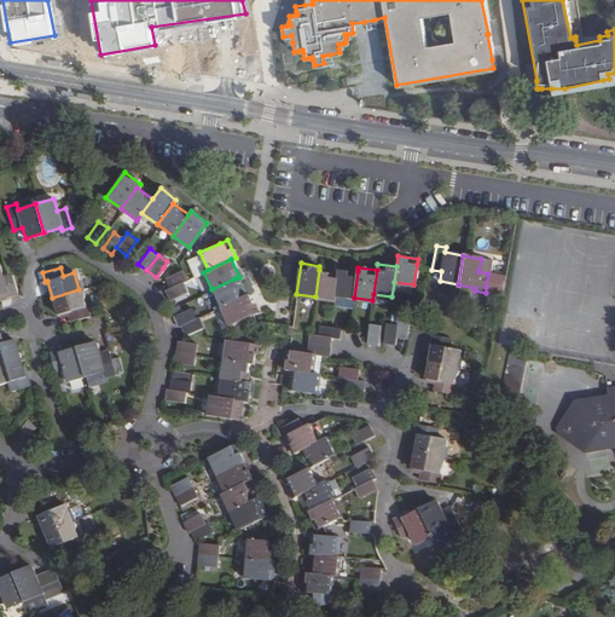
[(181,269),(167,276),(163,277),(168,288),(181,282),(186,280),(181,269)]
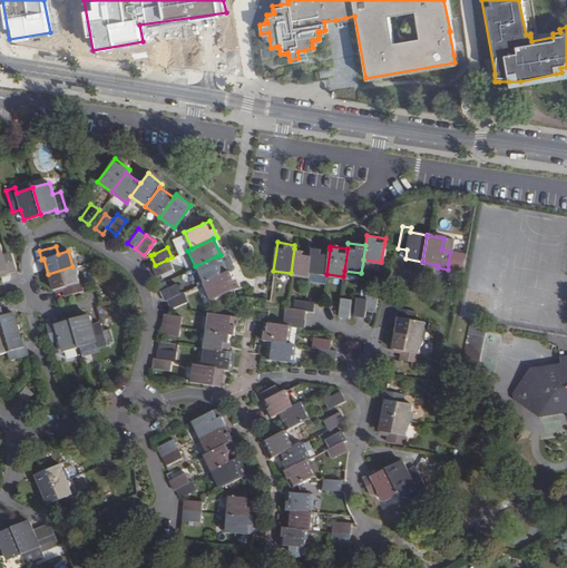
[(326,274),(330,250),(312,247),(311,252),(309,272),(326,274)]
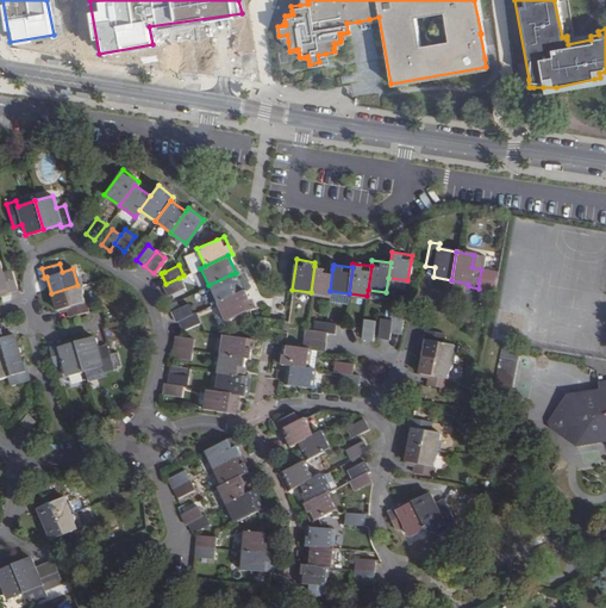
[(330,291),(332,270),(314,266),(311,292),(329,295),(330,291)]
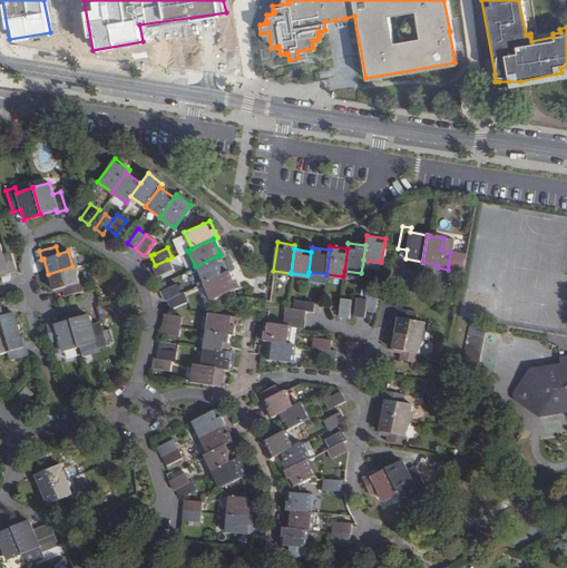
[(0,270),(5,268),(6,271),(15,268),(10,252),(1,254),(0,251),(0,270)]
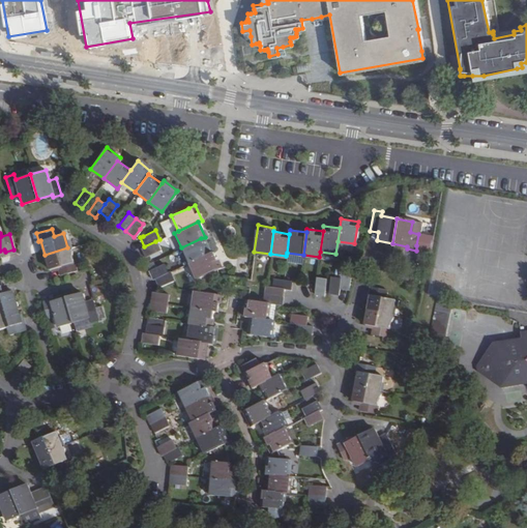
[(201,238),(181,247),(187,262),(207,254),(201,238)]
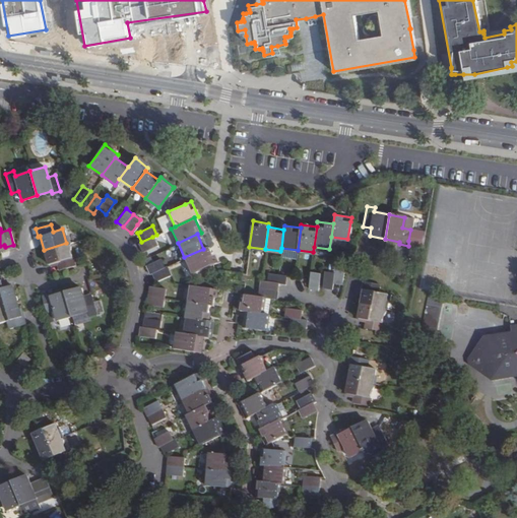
[(152,237),(141,242),(138,243),(142,252),(156,245),(152,237)]
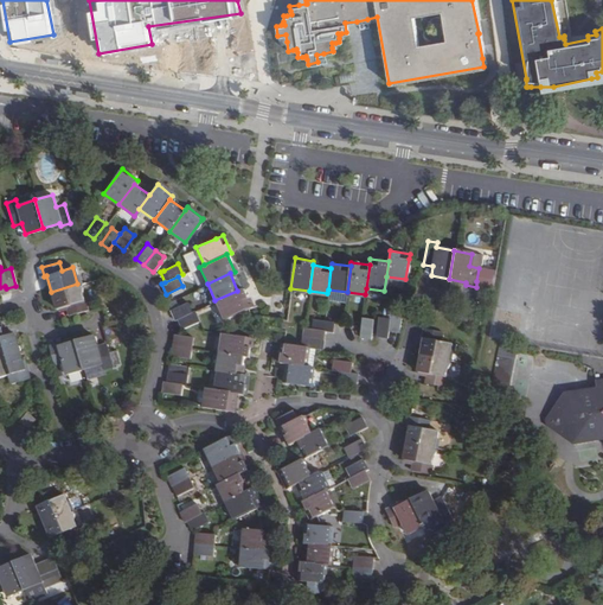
[(68,314),(85,310),(77,284),(51,292),(56,309),(64,306),(68,314)]
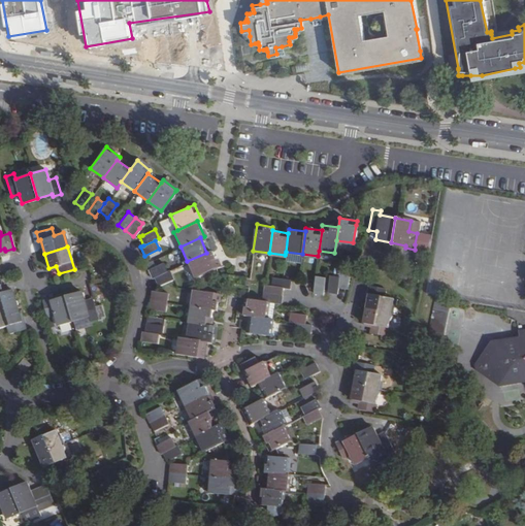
[(206,253),(187,261),(193,276),(214,268),(218,266),(210,251),(206,253)]
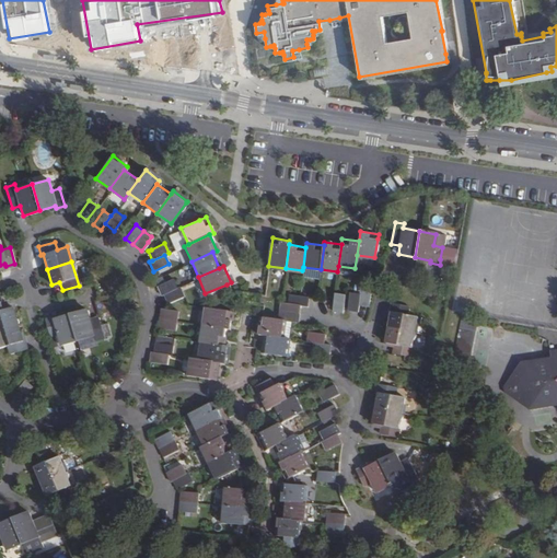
[(172,279),(155,286),(160,294),(162,293),(176,288),(172,279)]
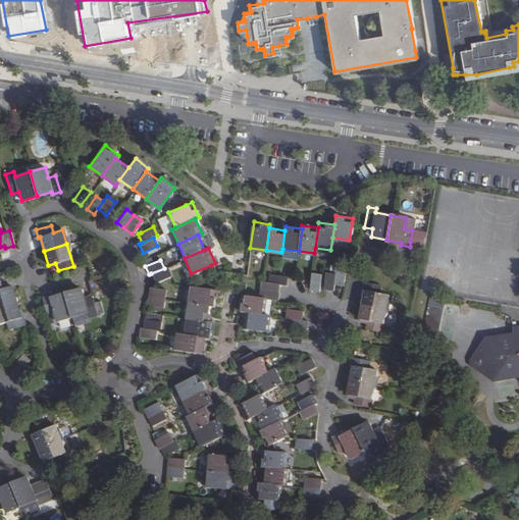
[(164,268),(151,273),(155,282),(157,281),(169,276),(165,267),(164,268)]
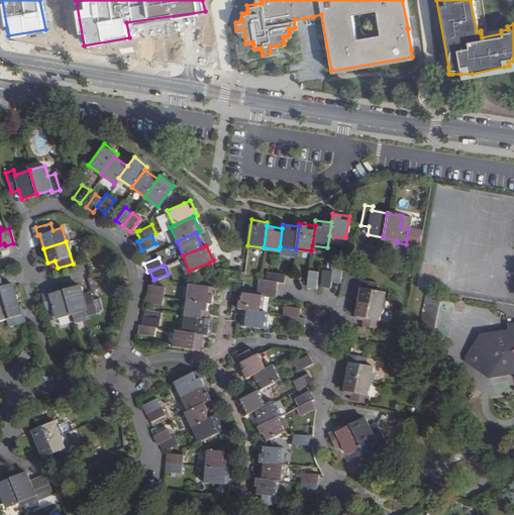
[(339,282),(341,266),(332,265),(331,270),(330,280),(339,282)]
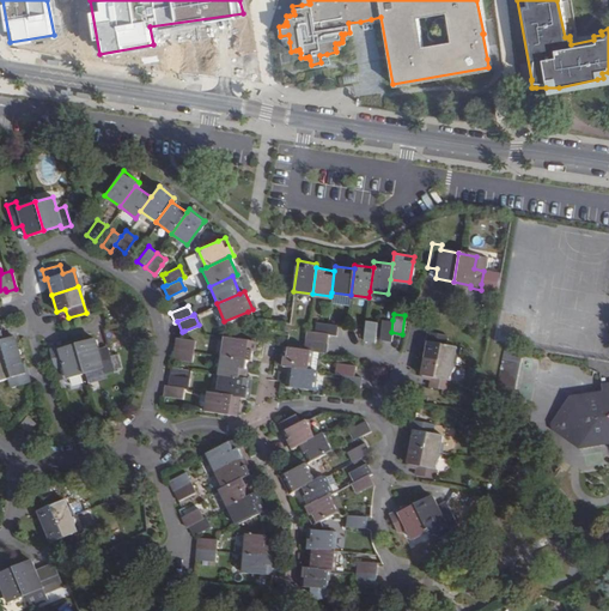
[(382,319),(379,338),(390,339),(391,332),(393,320),(385,320),(382,319)]
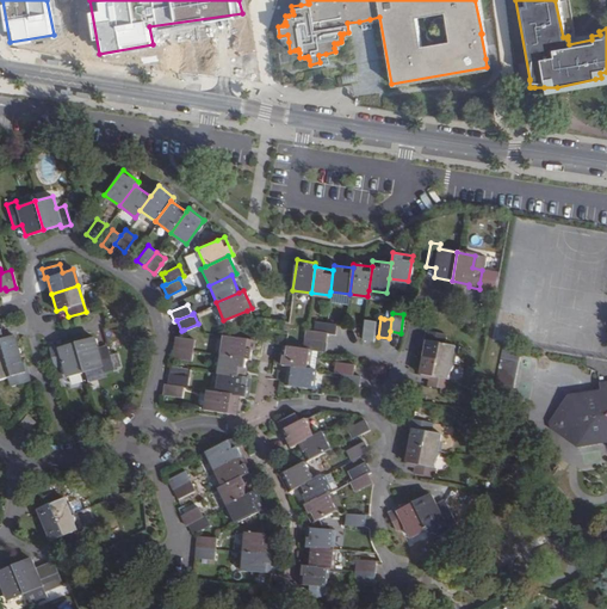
[(365,319),(364,327),(363,338),(372,339),(373,336),(376,320),(365,319)]
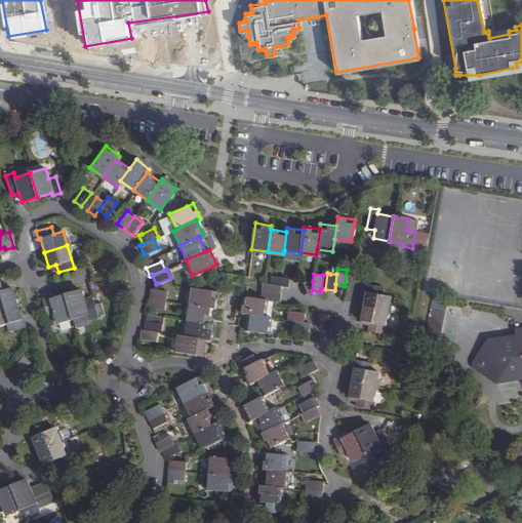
[(270,283),(280,285),(287,286),(288,278),(280,276),(271,275),(270,283)]
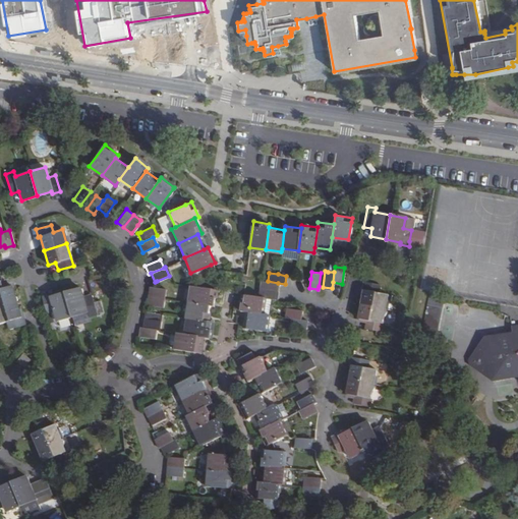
[(268,281),(261,280),(260,288),(277,291),(278,283),(268,281)]
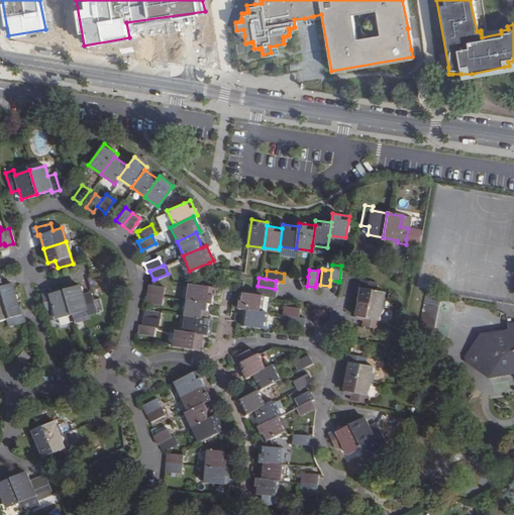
[(376,281),(360,278),(358,287),(361,287),(357,301),(382,305),(384,291),(375,289),(376,281)]
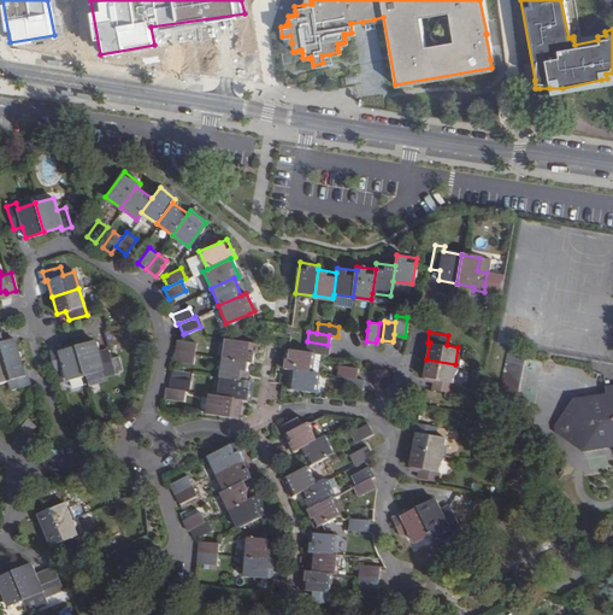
[(0,361),(18,357),(12,339),(1,341),(0,337),(0,361)]
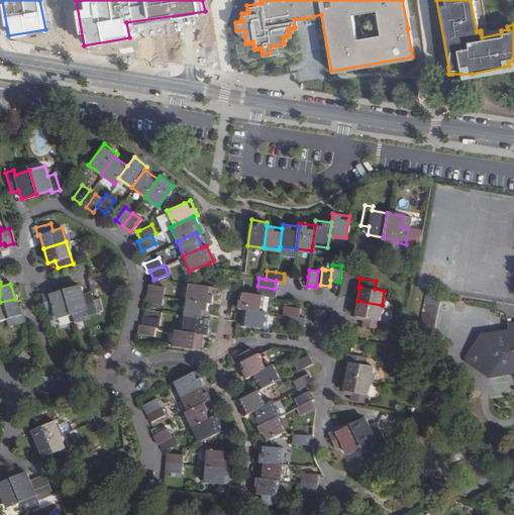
[(213,287),(187,283),(184,299),(206,302),(210,303),(213,287)]
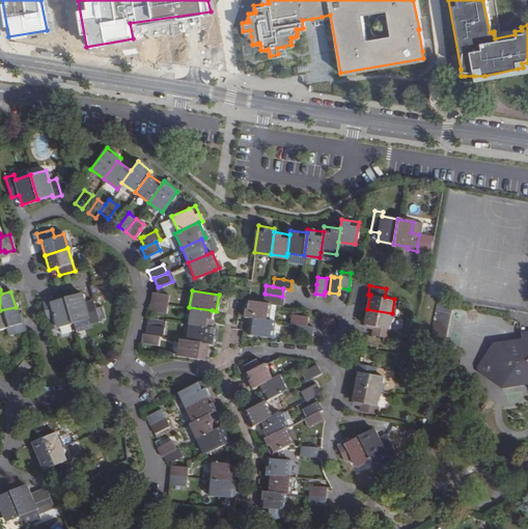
[(167,295),(163,294),(150,291),(149,302),(165,304),(167,295)]
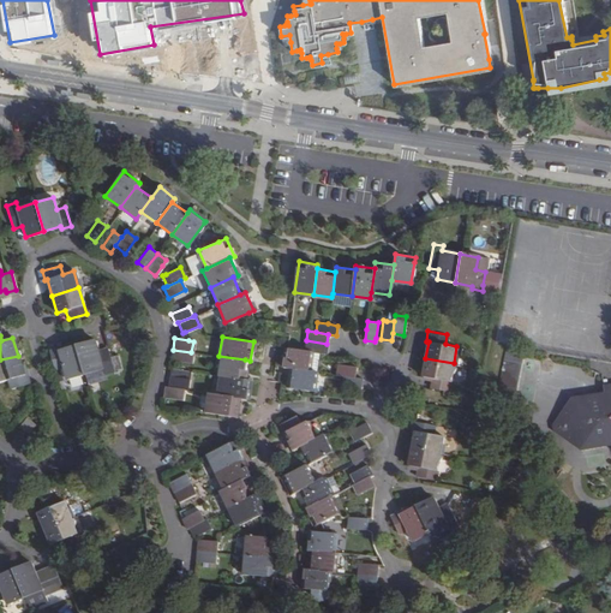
[(113,370),(106,346),(96,349),(94,339),(75,345),(83,373),(101,368),(102,374),(113,370)]
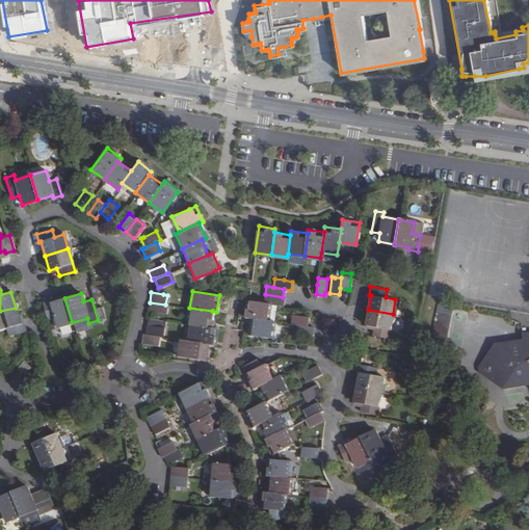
[(265,294),(264,302),(270,303),(282,305),(283,297),(265,294)]
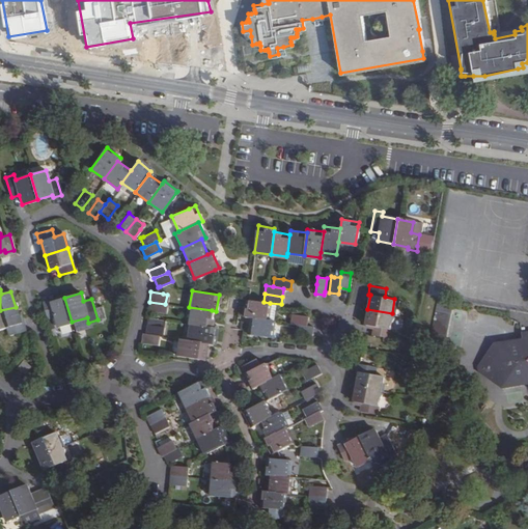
[(451,298),(436,295),(427,335),(426,343),(443,346),(445,331),(451,298)]
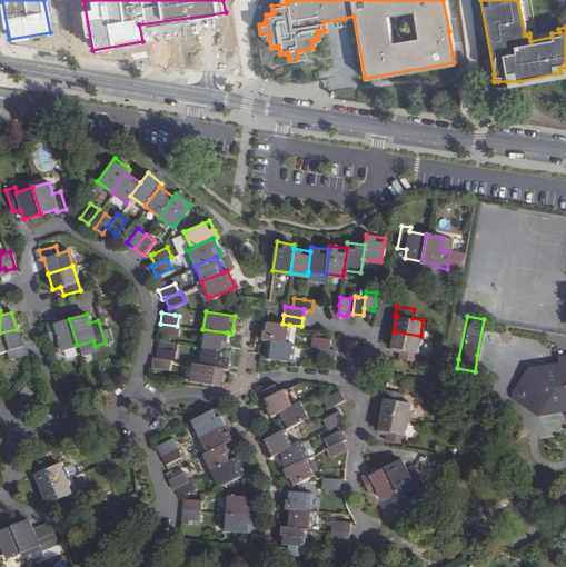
[(61,350),(77,345),(69,319),(53,324),(53,321),(45,324),(49,341),(58,339),(61,350)]
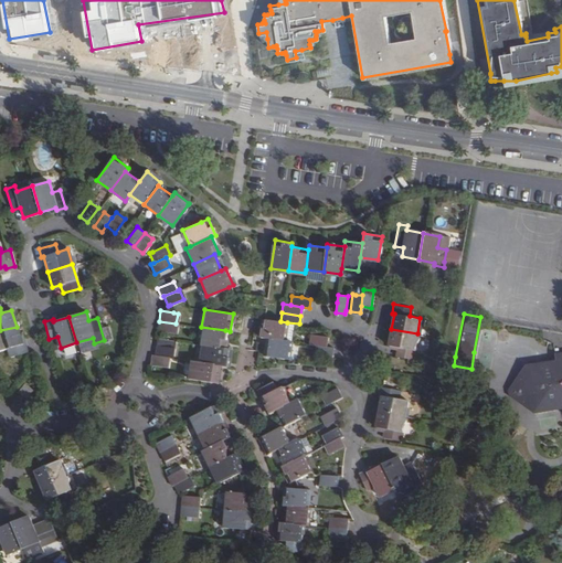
[(281,321),(263,318),(260,336),(267,337),(284,340),(287,322),(281,321)]
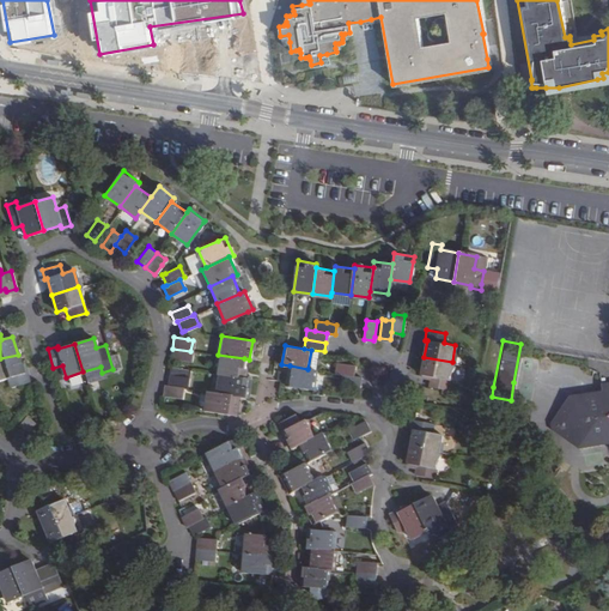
[(189,362),(190,351),(172,349),(170,358),(189,362)]
